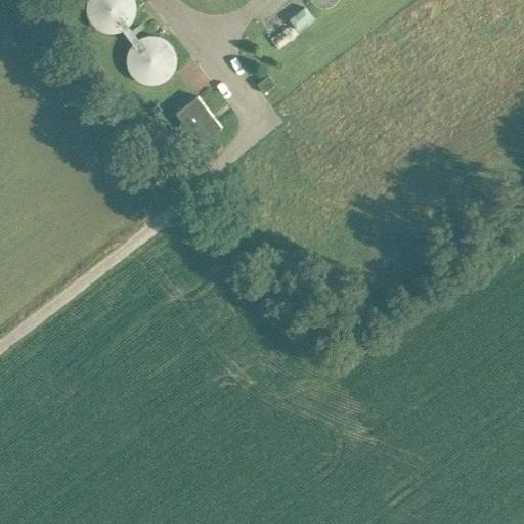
[(136,0),(94,0),(87,15),(119,33),(136,0)]
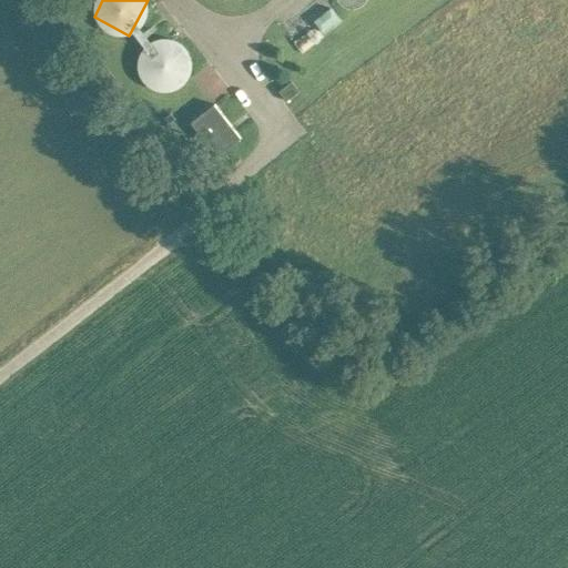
[(314,20),(322,31),(338,18),(331,8),(314,20)]
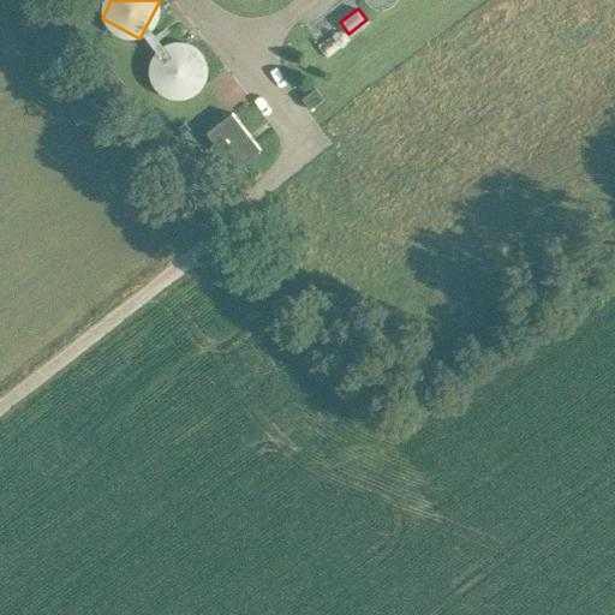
[(318,47),(327,58),(351,39),(341,28),(318,47)]
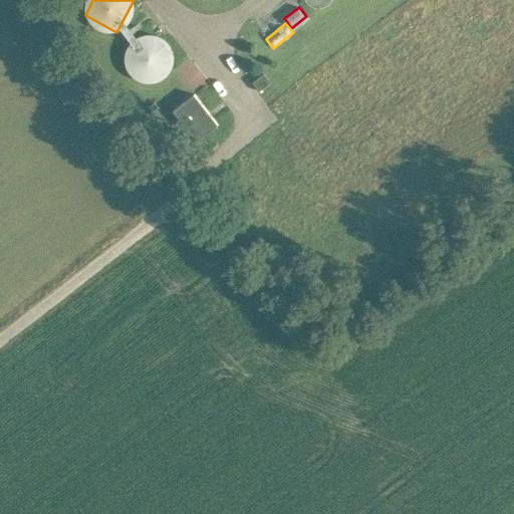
[(132,77),(169,79),(171,35),(135,33),(132,77)]
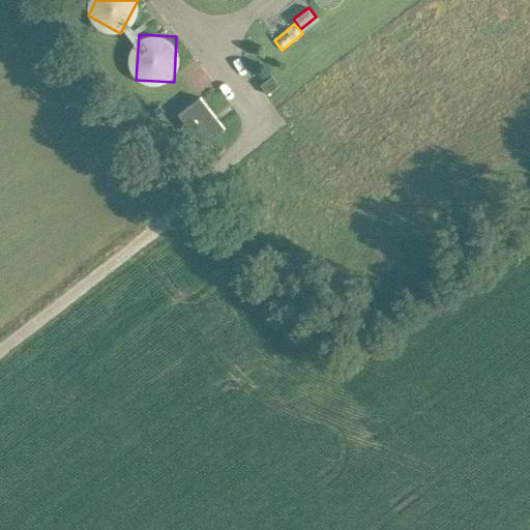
[(272,76),(261,85),(267,93),(278,84),(272,76)]
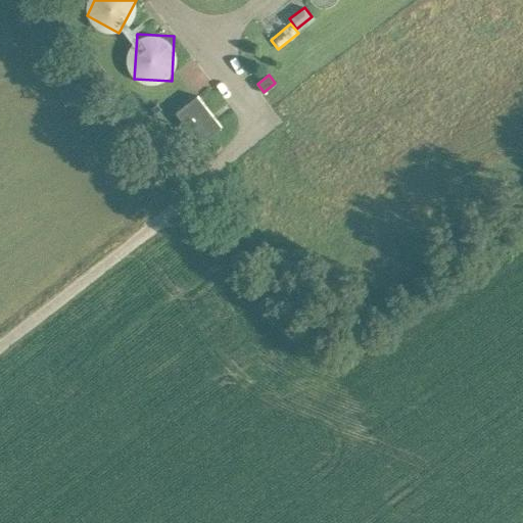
[(176,111),(200,143),(222,126),(197,95),(176,111)]
